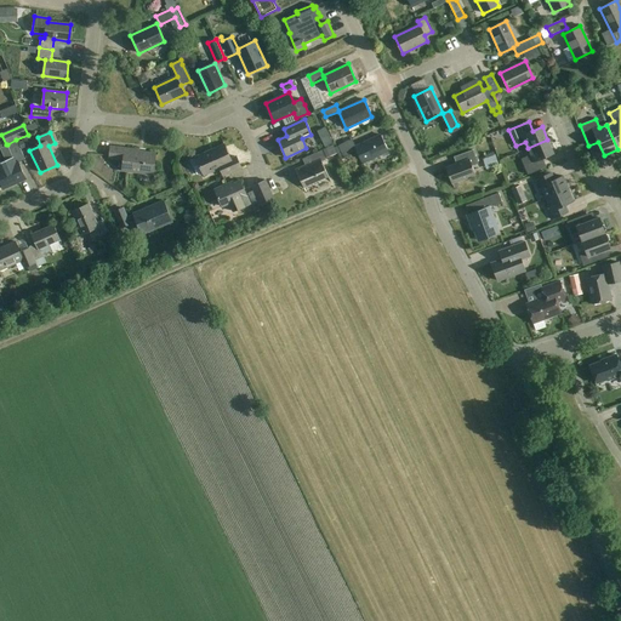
[(352,140),(339,146),(334,147),(334,144),(335,144),(332,138),(319,144),(322,149),(323,149),(326,158),(337,153),(340,160),(353,154),(351,148),(355,147),(363,164),(388,152),(380,135),(354,146),(352,140)]
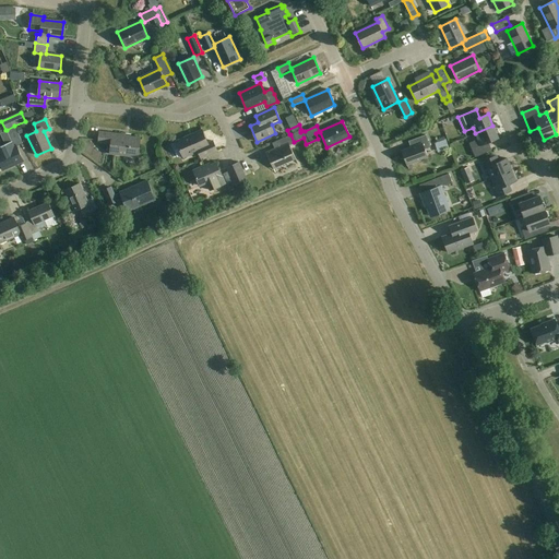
[(11,142),(0,146),(0,164),(2,170),(23,162),(16,146),(22,143),(14,126),(7,130),(11,142)]
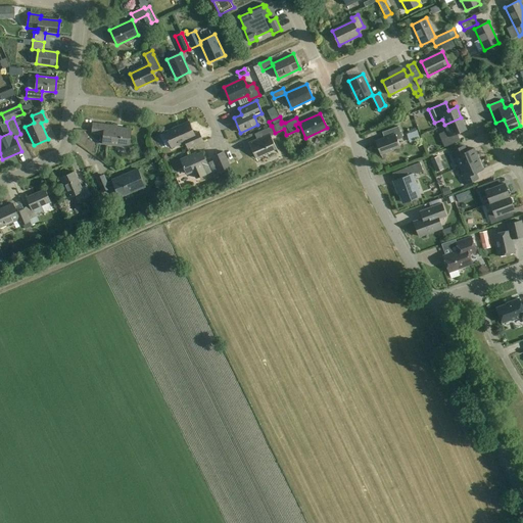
[(461,117),(444,125),(447,131),(439,134),(444,147),(460,140),(457,133),(466,129),(461,117)]
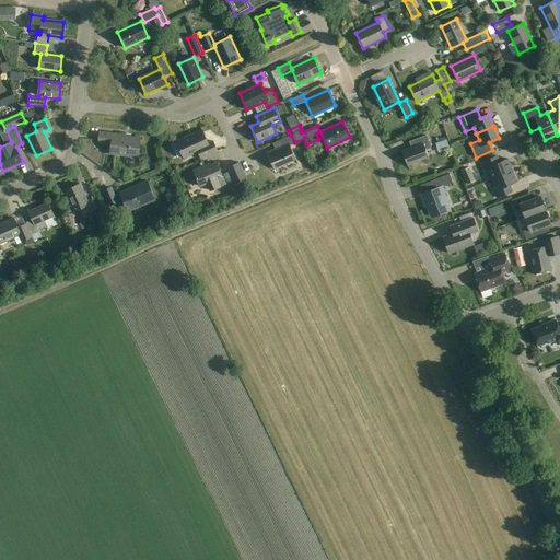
[(208,143),(203,132),(202,130),(176,141),(184,158),(199,151),(201,158),(217,151),(213,141),(208,143)]
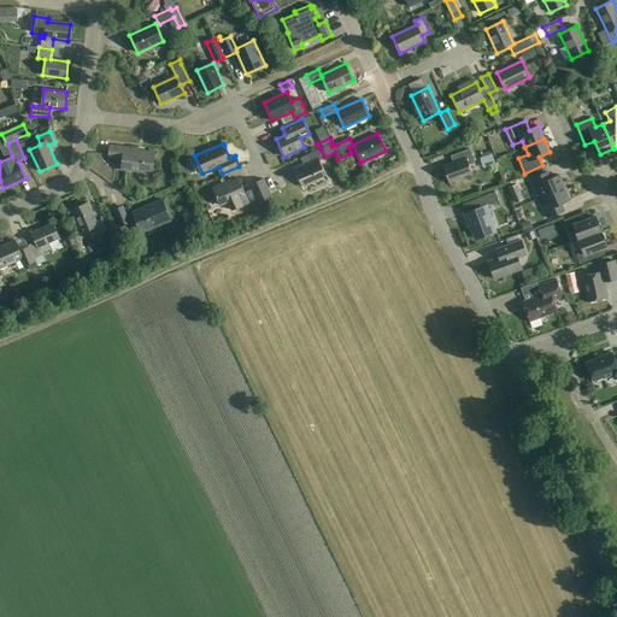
[(152,172),(154,152),(137,151),(139,148),(110,146),(109,157),(123,158),(122,170),(152,172)]
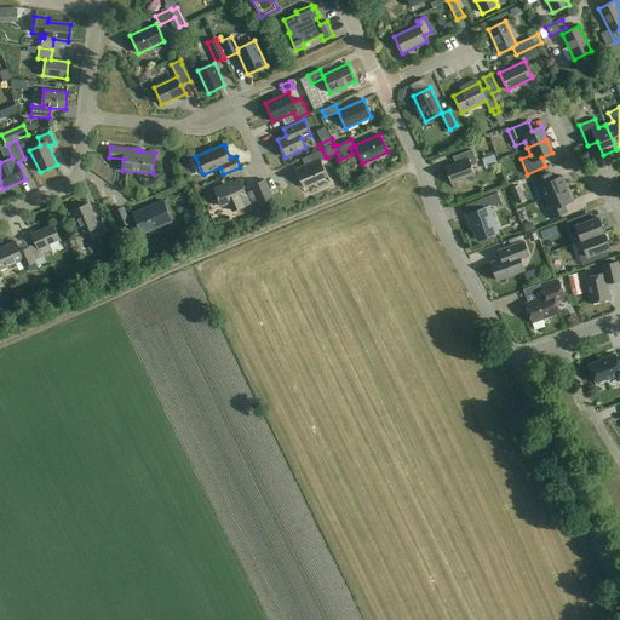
[(321,149),(305,156),(309,164),(294,170),(302,187),(327,176),(320,161),(326,159),(321,149)]
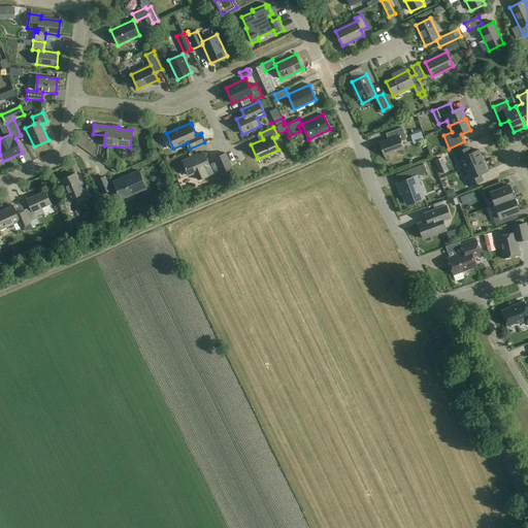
[(385,156),(403,149),(401,141),(406,139),(402,128),(390,132),(392,138),(380,142),(385,156)]
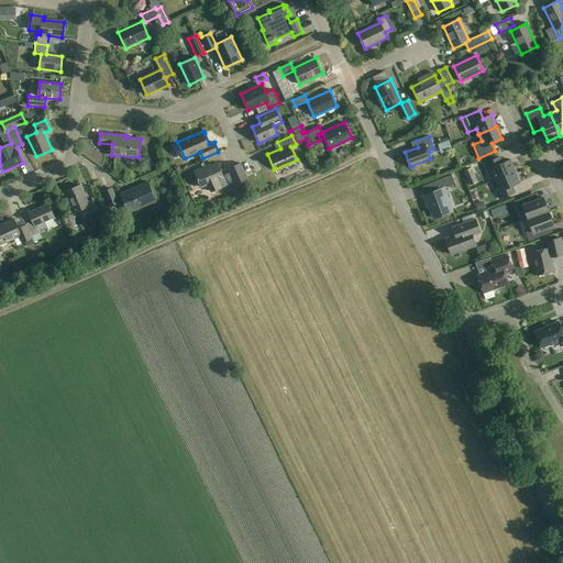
[(441,154),(452,150),(449,141),(448,138),(440,141),(440,143),(438,144),(441,154)]
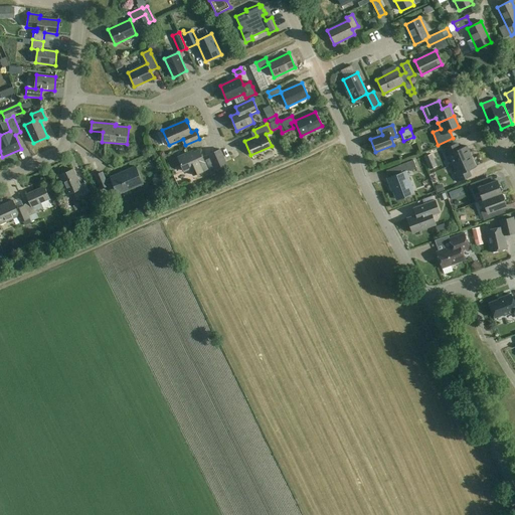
[(453,164),(472,156),(467,146),(460,149),(457,143),(443,149),(448,160),(451,159),(453,164)]
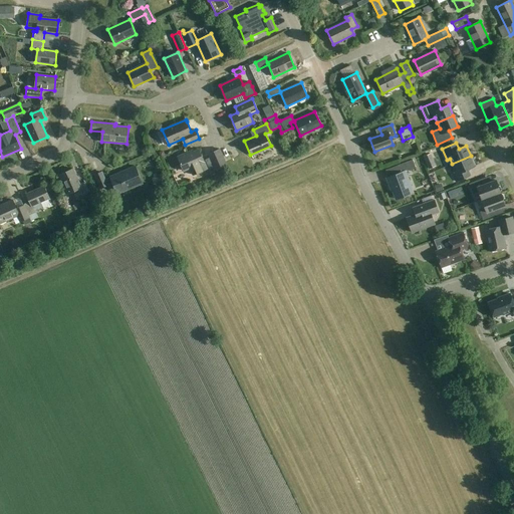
[(220,149),(208,155),(215,171),(227,166),(220,149)]
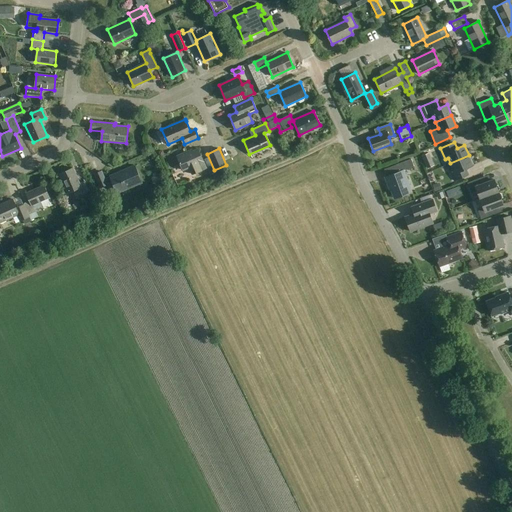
[(198,149),(193,151),(192,150),(177,157),(183,171),(189,168),(192,174),(206,168),(198,149)]
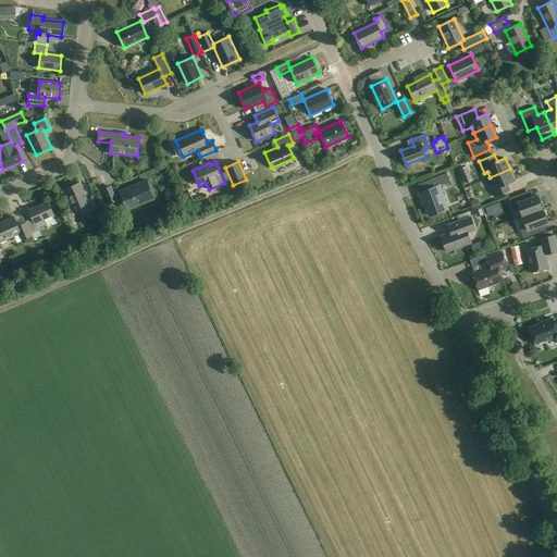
[(458,166),(460,174),(468,171),(466,164),(458,166)]
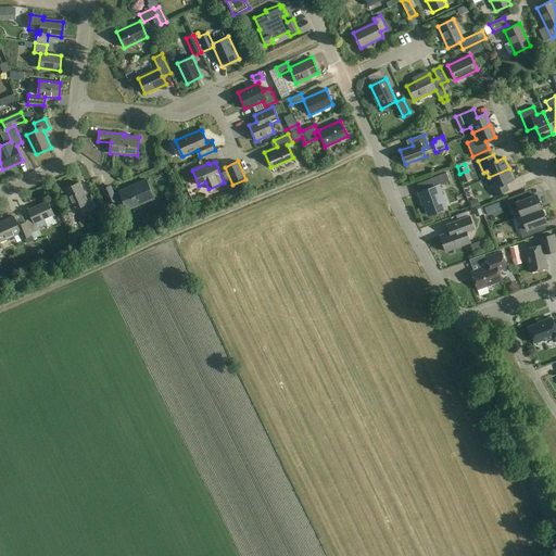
[(509,168),(489,177),(491,184),(489,185),(493,197),(508,190),(506,184),(514,180),(509,168)]
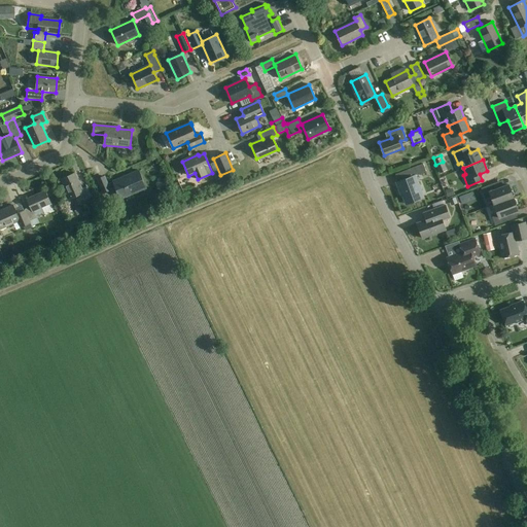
[(406,204),(424,198),(416,175),(426,172),(423,164),(406,170),(409,178),(396,182),(399,191),(400,190),(406,204)]
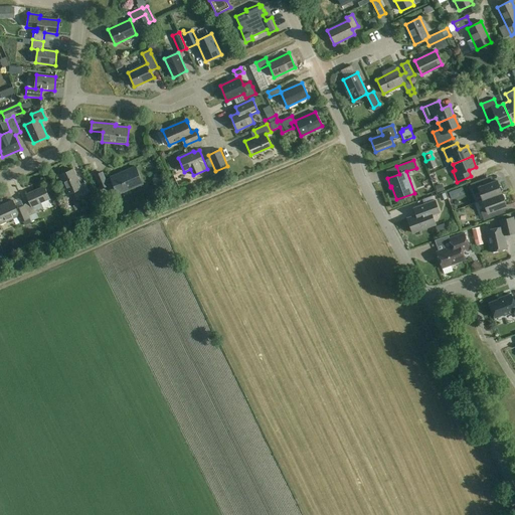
[(143,184),(135,167),(111,178),(111,179),(105,181),(102,173),(96,176),(102,189),(108,187),(107,186),(113,183),(118,195),(143,184)]
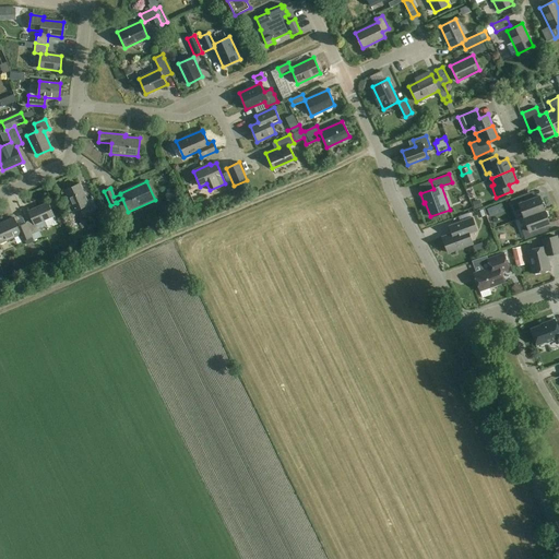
[(97,210),(92,199),(87,201),(80,183),(64,190),(74,211),(86,205),(90,213),(97,210)]
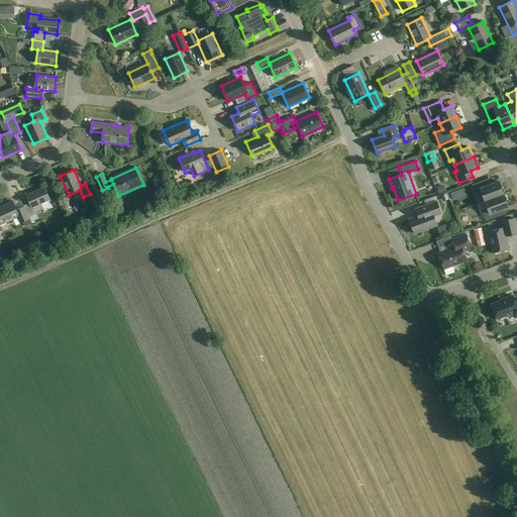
[(157,189),(165,186),(161,176),(152,180),(157,189)]
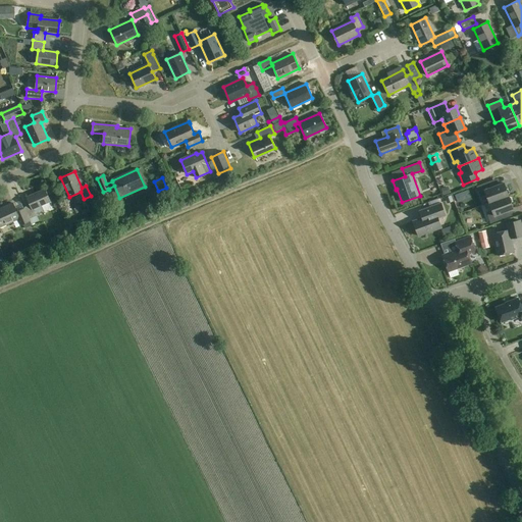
[(489,203),(509,196),(504,183),(493,187),(491,181),(477,187),(480,197),(486,195),(489,203)]
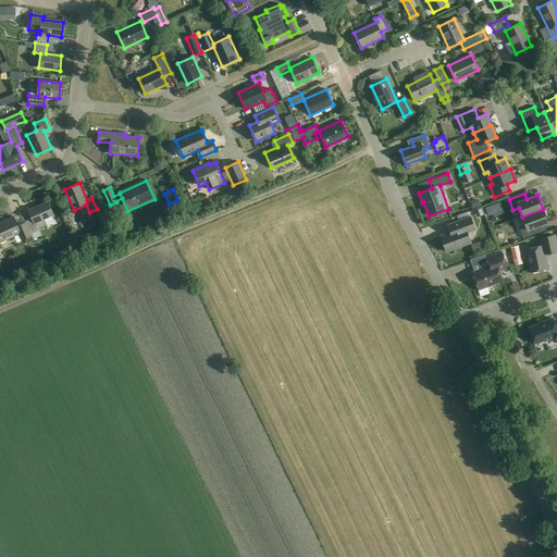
[(473,209),(480,206),(478,199),(470,201),(473,209)]
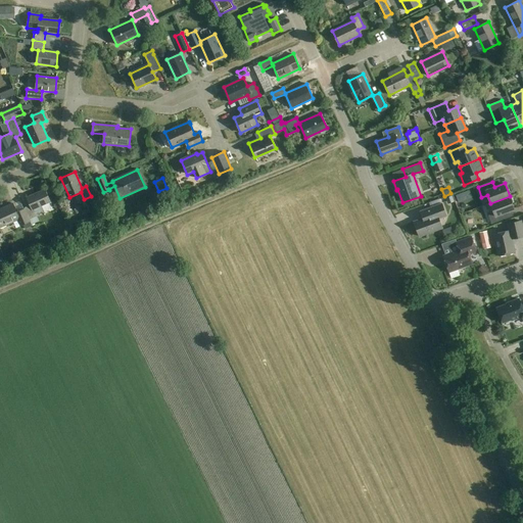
[(26,208),(30,220),(37,216),(36,214),(41,211),(39,207),(51,201),(45,190),(27,198),(31,205),(25,207),(26,208)]
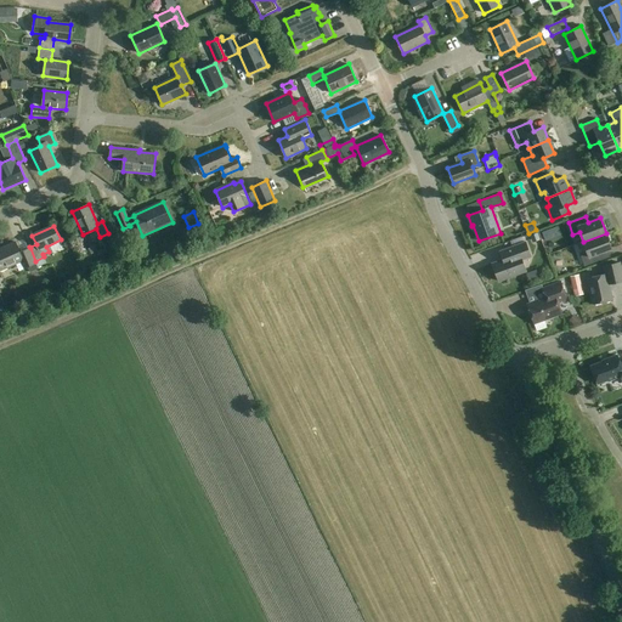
[(606,233),(583,242),(587,252),(580,254),(584,266),(601,260),(599,253),(611,249),(606,233)]
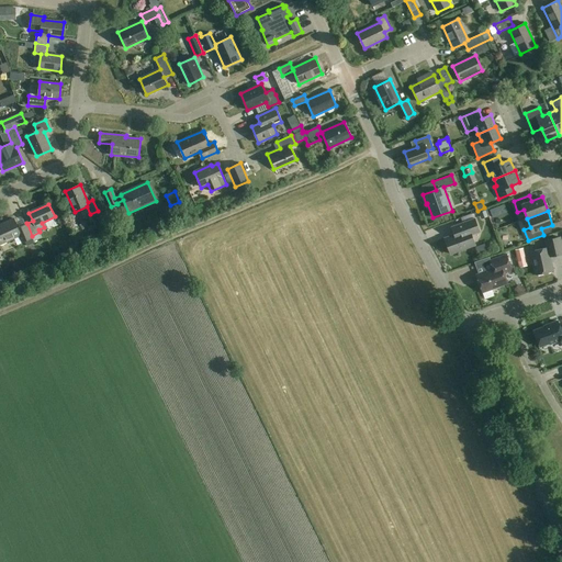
[(33,238),(32,236),(27,224),(19,228),(14,218),(0,225),(0,244),(19,236),(22,244),(33,238)]
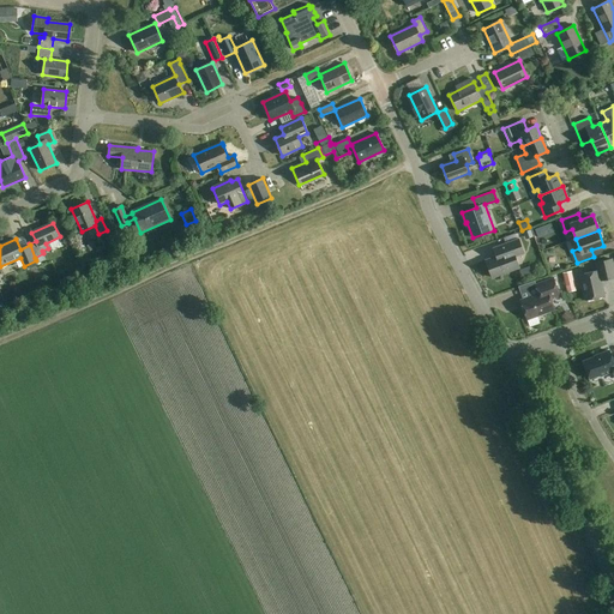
[(497,257),(486,260),(492,278),(519,268),(515,257),(524,253),(518,239),(494,248),(497,257)]
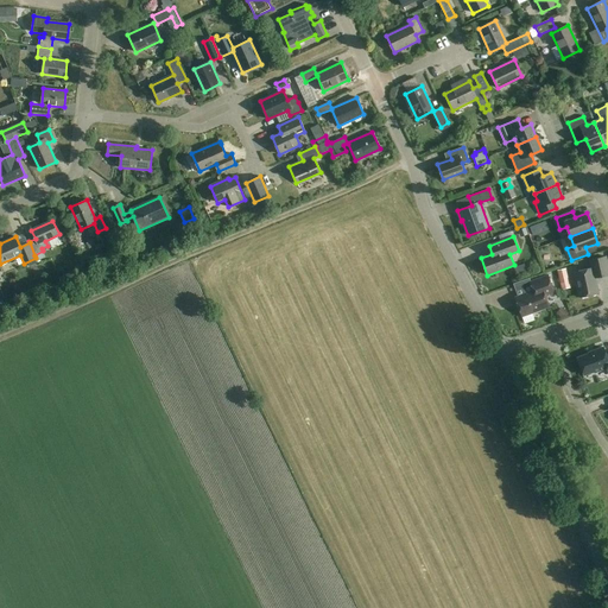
[(595,278),(607,274),(607,267),(606,257),(590,260),(591,268),(574,272),(580,297),(599,293),(595,278)]
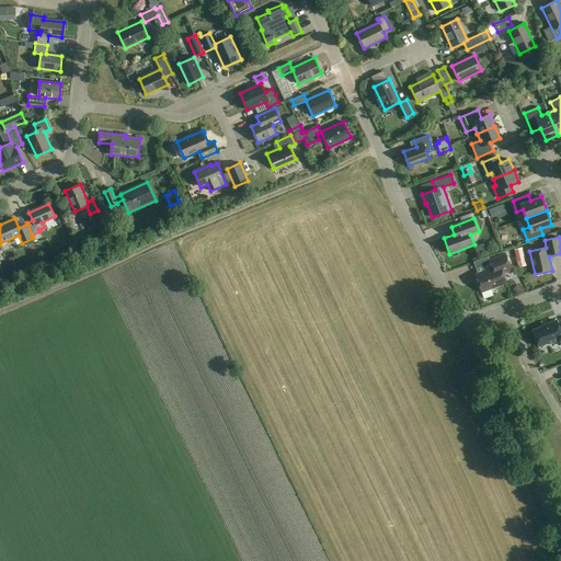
[(515,245),(519,263),(527,262),(524,243),(515,245)]
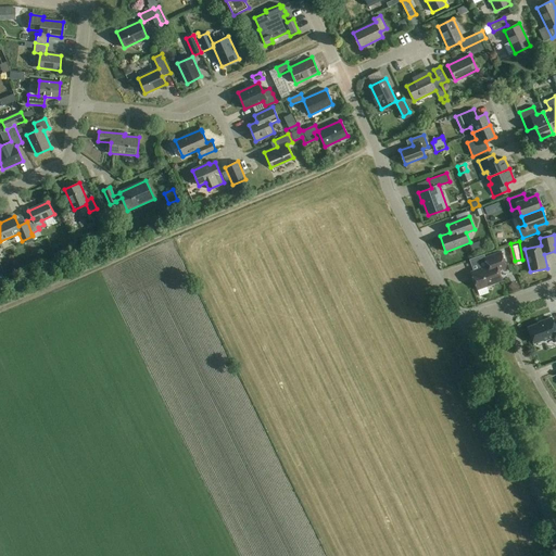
[(478,289),(502,280),(498,270),(507,267),(501,252),(484,257),(488,266),(471,272),(478,289)]
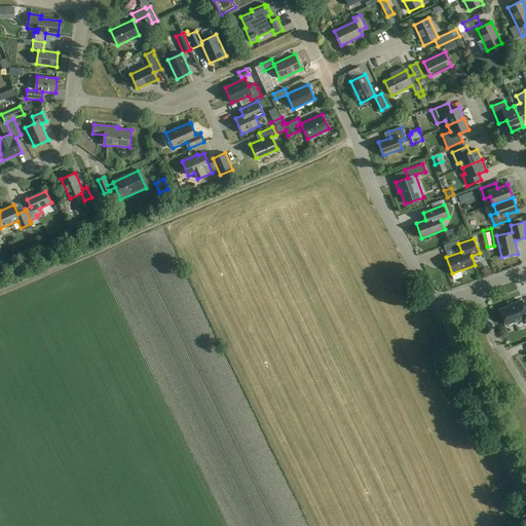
[(525,321),(525,307),(522,301),(514,304),(514,305),(500,310),(505,325),(514,321),(514,322),(525,318),(525,321)]
